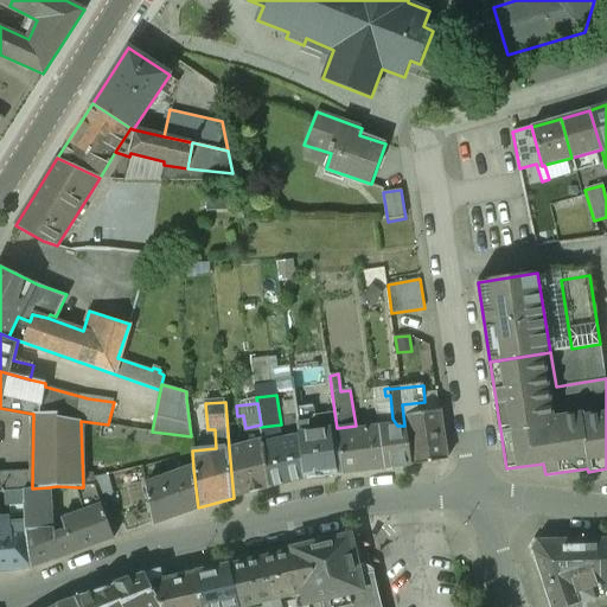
[(301,436),(307,479),(343,474),(337,428),(334,413),(314,415),(314,406),(296,408),(301,436)]
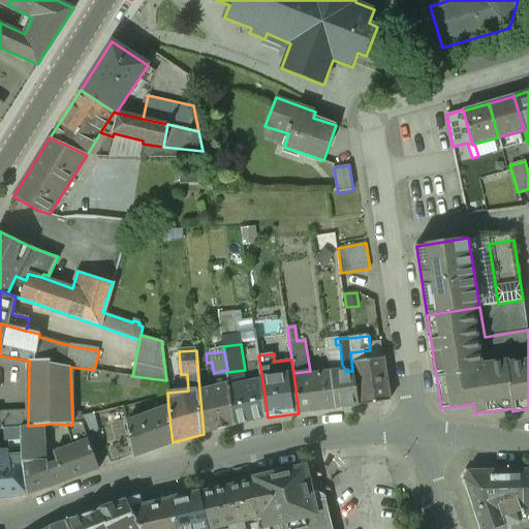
[(353,363),(361,405),(390,401),(383,359),(353,363)]
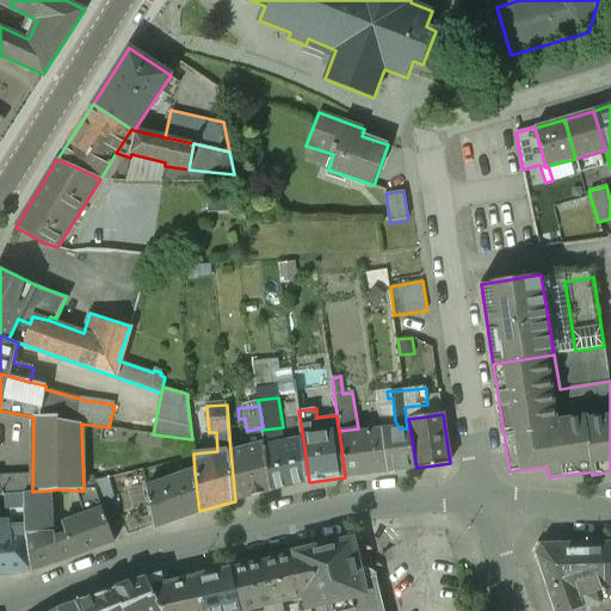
[(265,446),(272,492),(309,482),(303,439),(284,442),(283,427),(263,430),(265,446)]
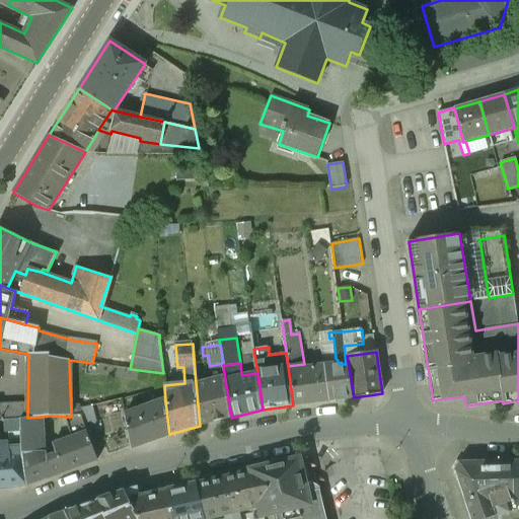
[(288,366),(293,405),(329,400),(324,366),(305,369),(304,364),(288,366)]
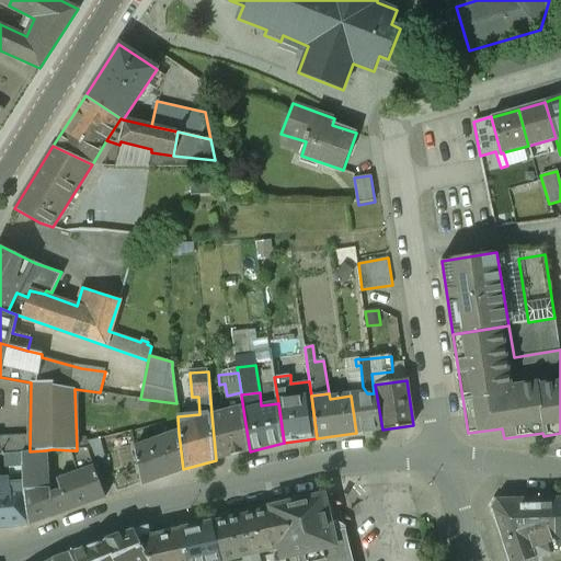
[(367,393),(351,396),(356,433),(380,430),(374,393),(367,393)]
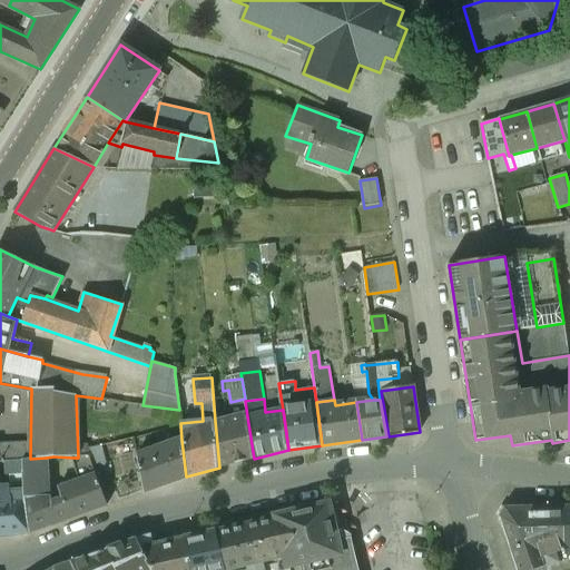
[(215,421),(219,468),(254,459),(247,416),(215,421)]
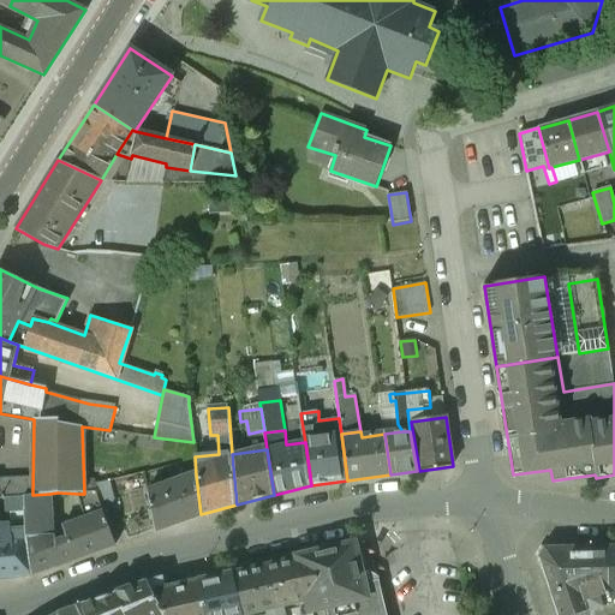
[(156,531),(201,514),(196,475),(148,493),(156,531)]
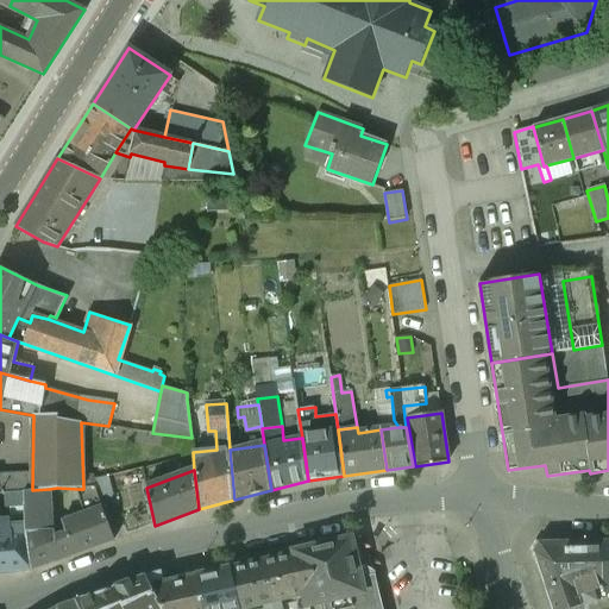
[(96,487),(99,503),(100,508),(102,507),(102,508),(117,502),(108,478),(105,479),(96,479),(96,487)]
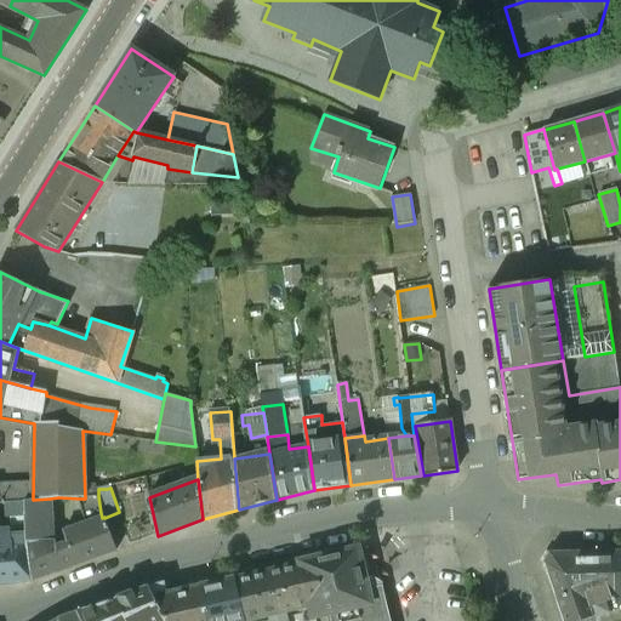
[(98,496),(85,499),(80,499),(84,520),(101,513),(98,496)]
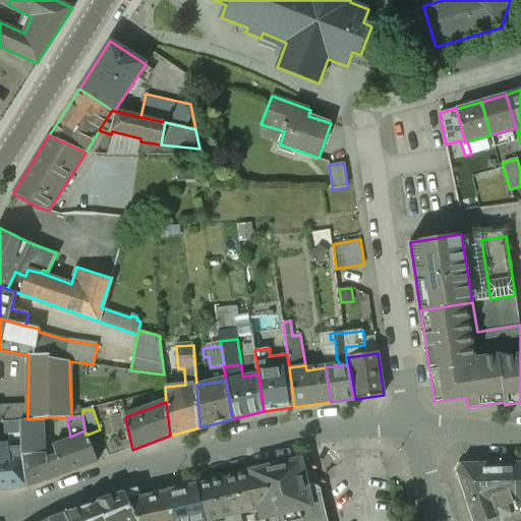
[(27,486),(64,474),(57,456),(47,460),(47,454),(40,455),(38,432),(44,432),(42,418),(27,419),(21,420),(22,432),(23,447),(27,486)]
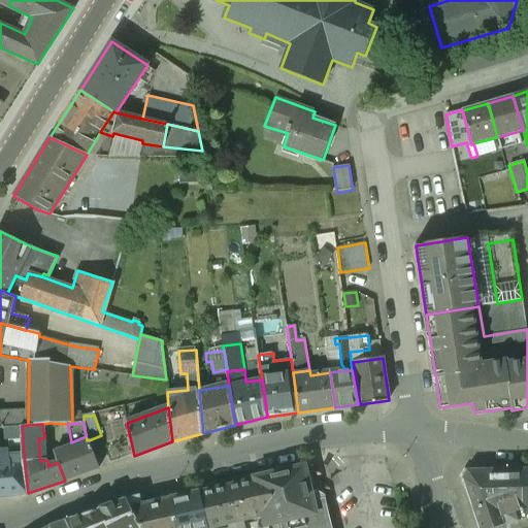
[(23,438),(22,426),(5,428),(6,440),(23,438)]
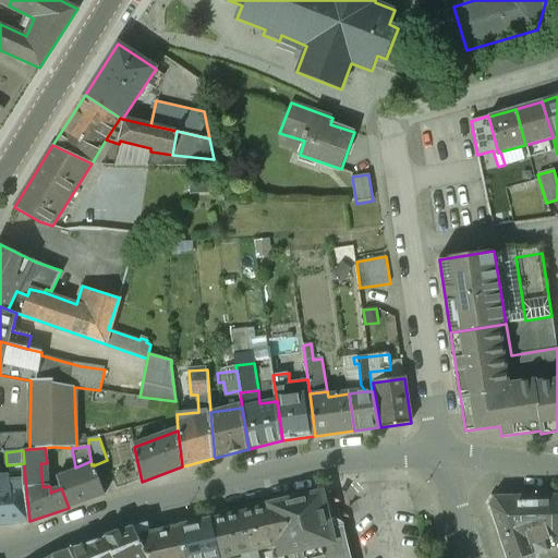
[(92,465),(57,478),(61,488),(69,508),(105,494),(94,465),(94,464),(92,465)]
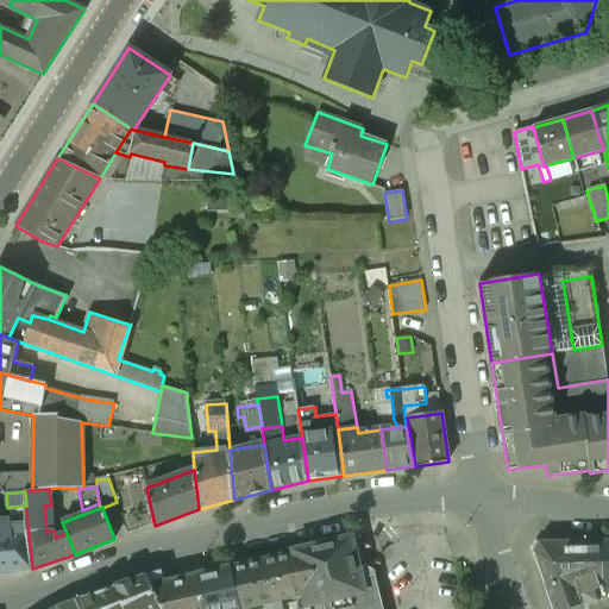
[(0,572),(14,571),(32,569),(27,522),(2,526),(2,520),(0,520),(0,572)]
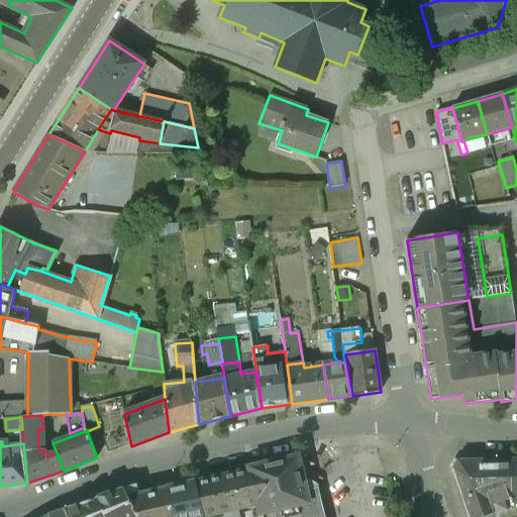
[(324,516),(318,489),(306,491),(304,480),(298,455),(250,468),(250,469),(260,505),(262,513),(275,510),(276,516),(324,516)]
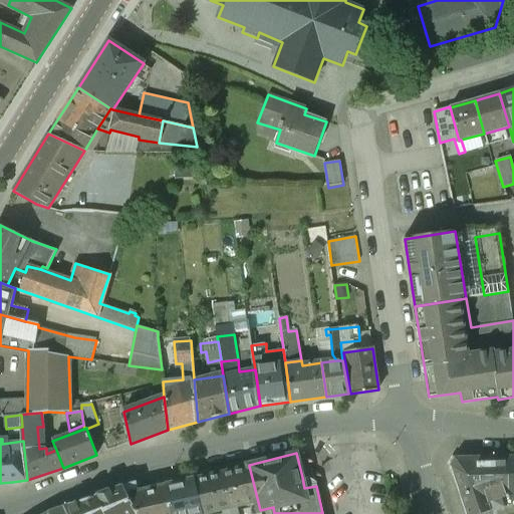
[(510,493),(509,457),(456,458),(454,463),(451,467),(466,513),(477,513),(493,509),(490,499),(510,493)]
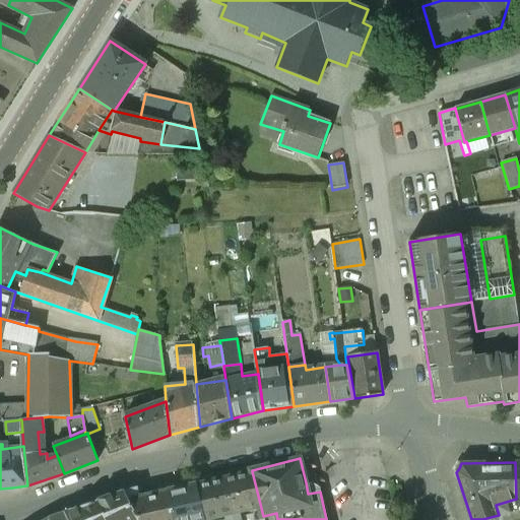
[(252,471),(223,477),(234,519),(240,519),(239,513),(261,508),(252,471)]
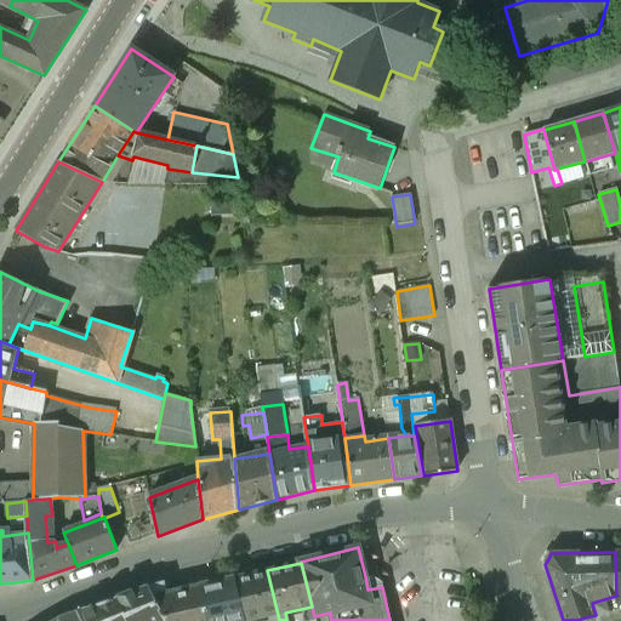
[(279,620),(267,570),(233,577),(243,620),(249,620),(269,616),(269,620),(279,620)]
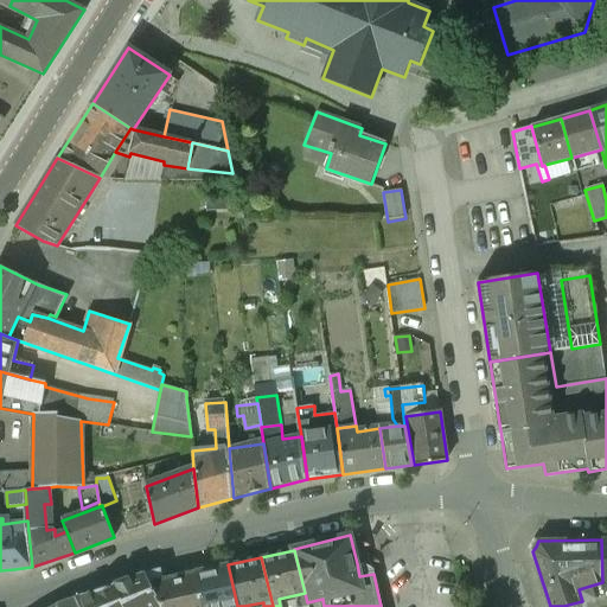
[(237,606),(228,564),(195,572),(203,606),(237,606)]
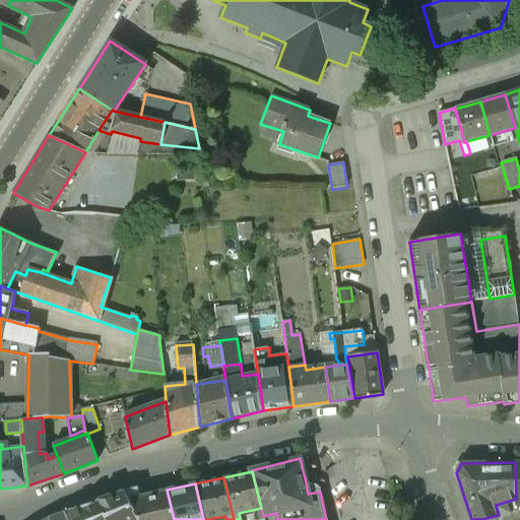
[(174,519),(167,490),(128,499),(138,519),(174,519)]
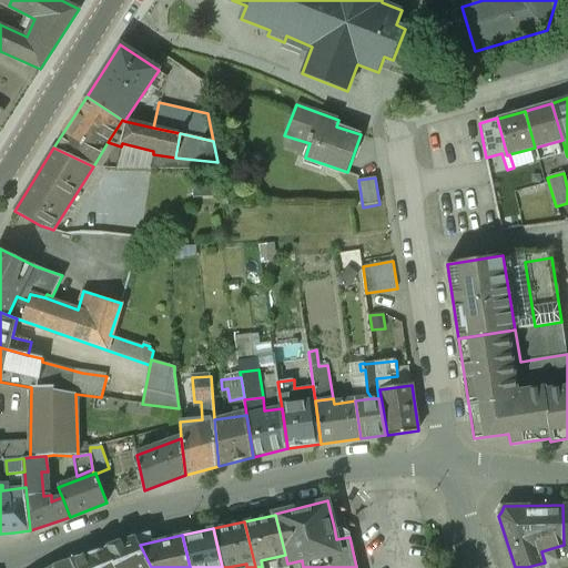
[(151,567),(140,545),(135,537),(107,547),(117,567),(151,567)]
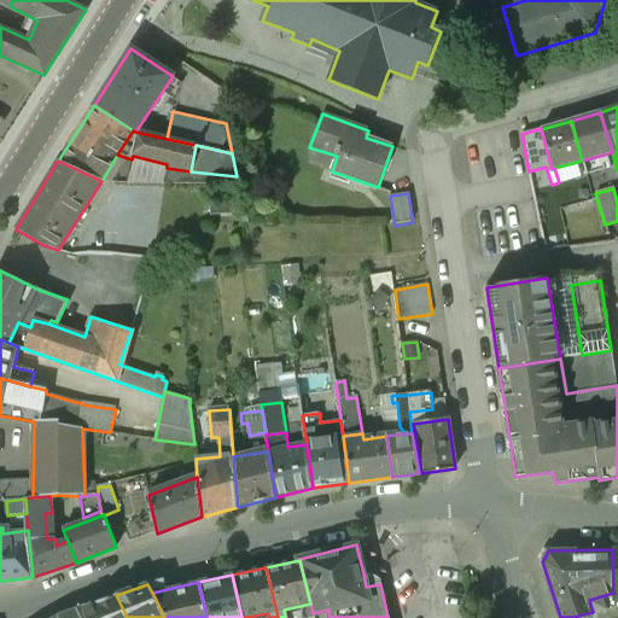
[(58,617),(127,617),(116,595),(58,617)]
